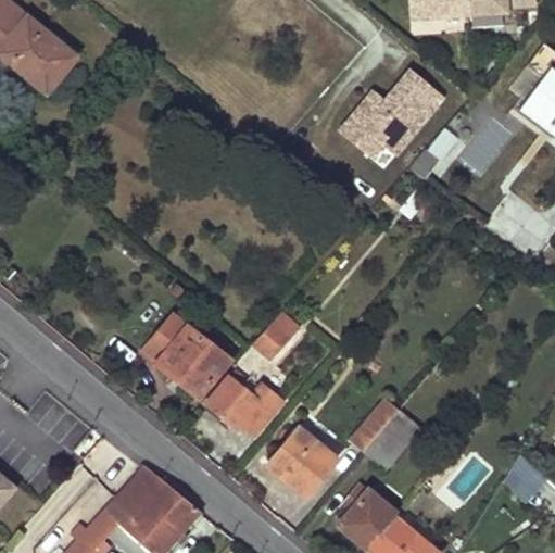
[(0,0),(0,59),(8,65),(11,61),(46,89),(75,54),(26,15),(24,19),(12,9),(15,5),(7,0),(0,0)]
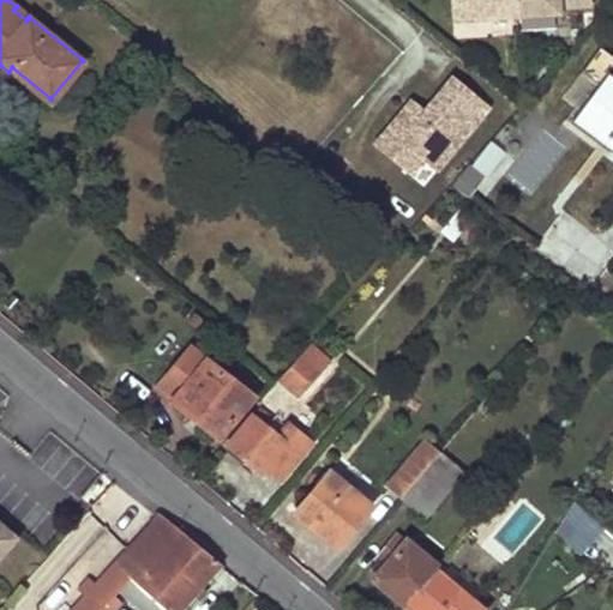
[(469,0),(470,6),(450,7),(452,41),(516,38),(514,0),(469,0)]
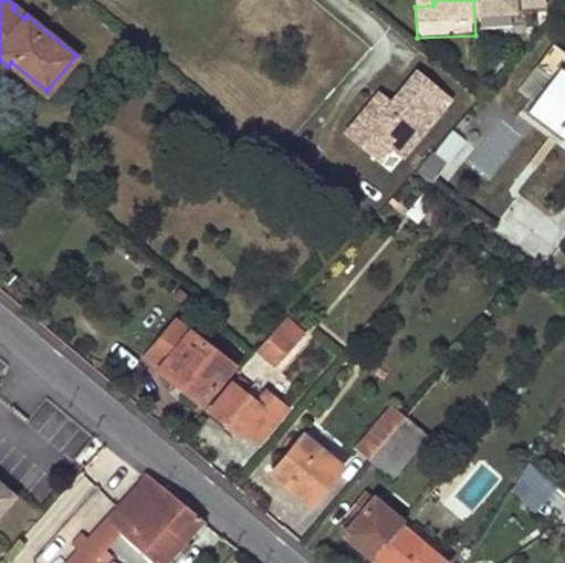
[(473,0),(475,35),(516,33),(513,0),(473,0)]
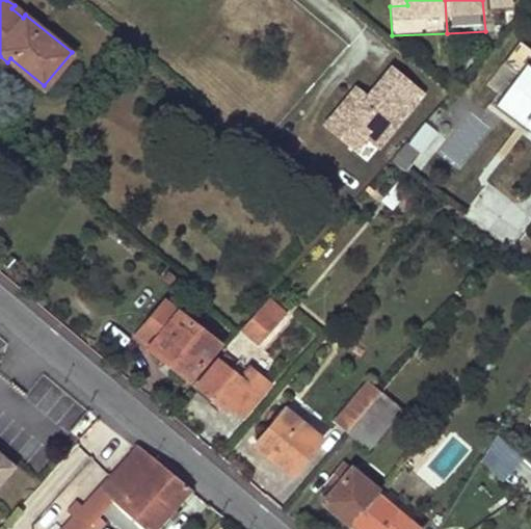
[(25,15),(15,5),(11,8),(23,18),(25,15)]
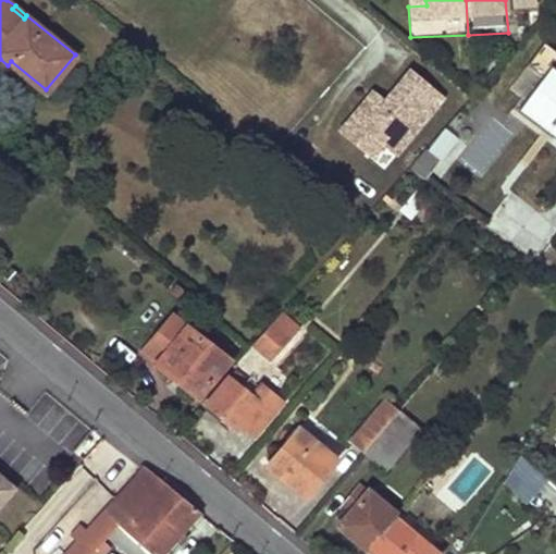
[(555,56),(555,48),(544,39),(527,62),(543,74),(517,108),(555,136),(555,65),(552,62),(555,56)]
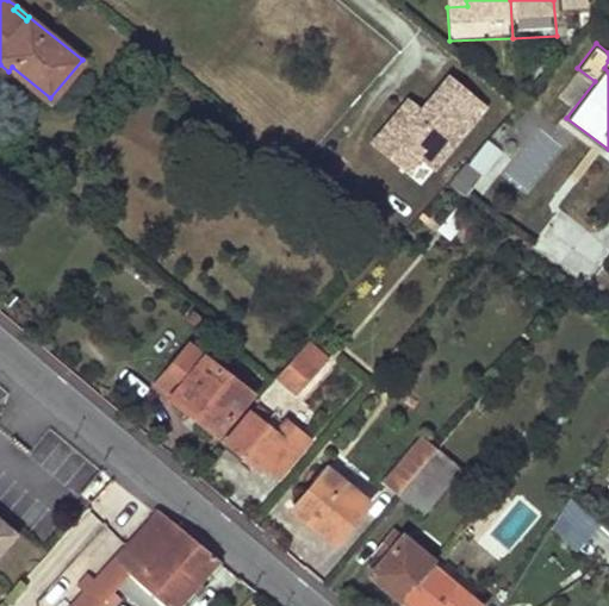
[(486,102),(449,73),(422,106),(398,136),(385,125),(372,141),(406,169),(418,155),(433,167),(486,102)]
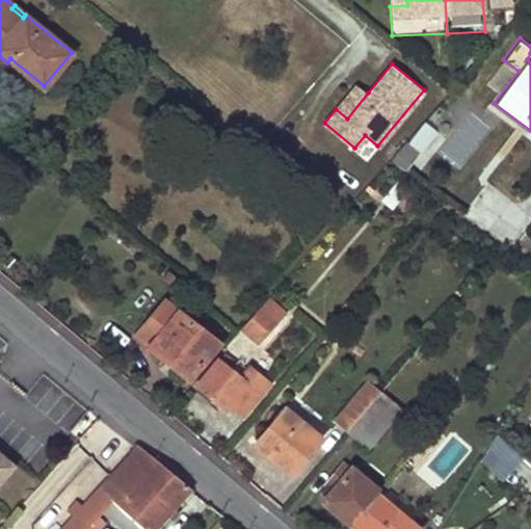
[(347,118),(368,93),(356,83),(336,109),(347,118)]
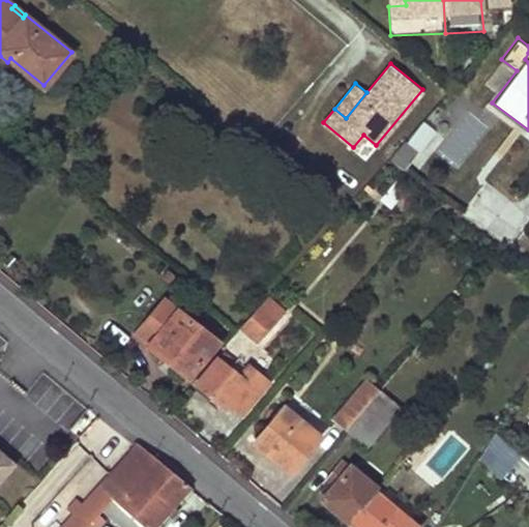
[(179,104),(173,112),(186,122),(193,114),(179,104)]
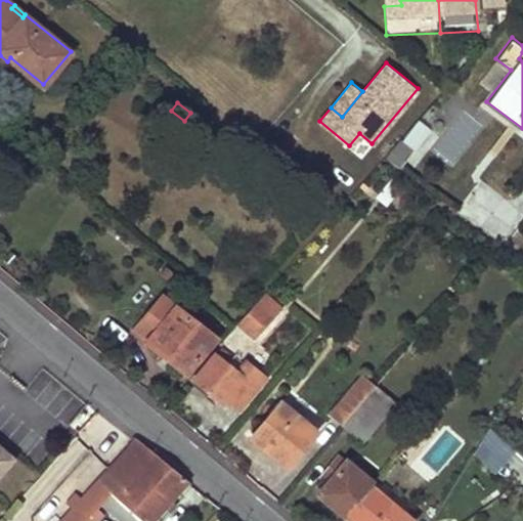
[(404,157),(393,149),(387,158),(397,166),(404,157)]
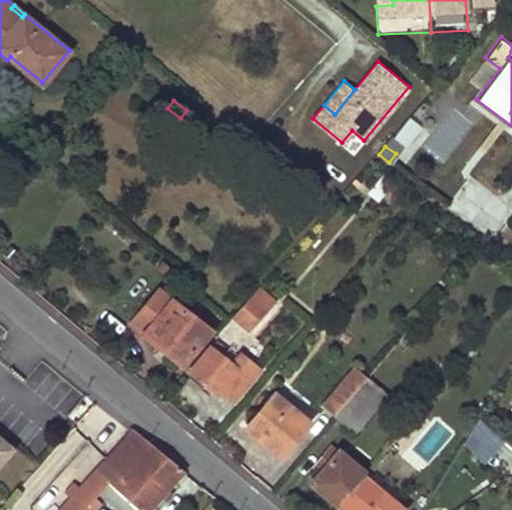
[(248,330),(274,301),(258,287),(232,316),(248,330)]
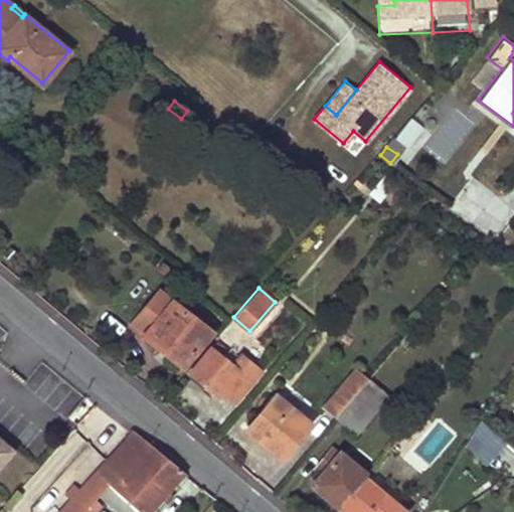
[(146,332),(144,334),(184,365),(212,331),(160,290),(133,322),(146,332)]
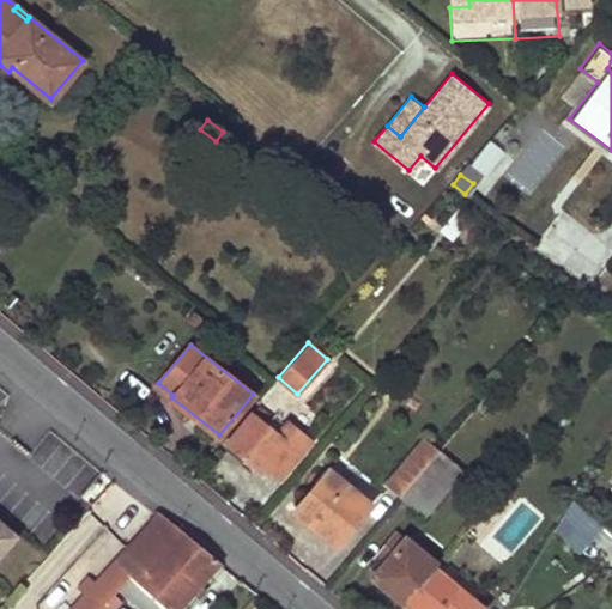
[(252,412),(262,420),(268,412),(258,403),(252,412)]
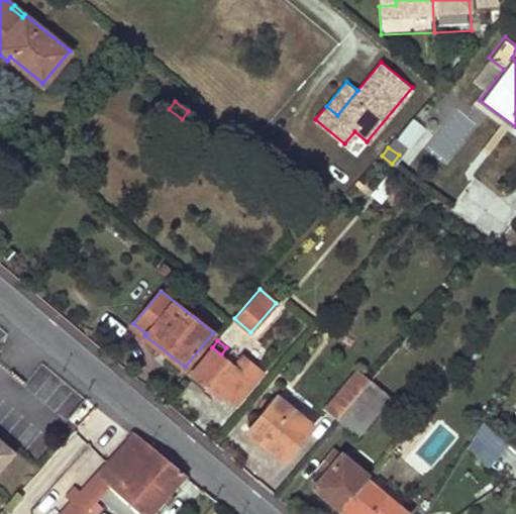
[(237,401),(253,380),(262,369),(248,360),(240,370),(234,365),(221,354),(212,347),(192,374),(208,386),(211,382),(224,392),(237,401)]
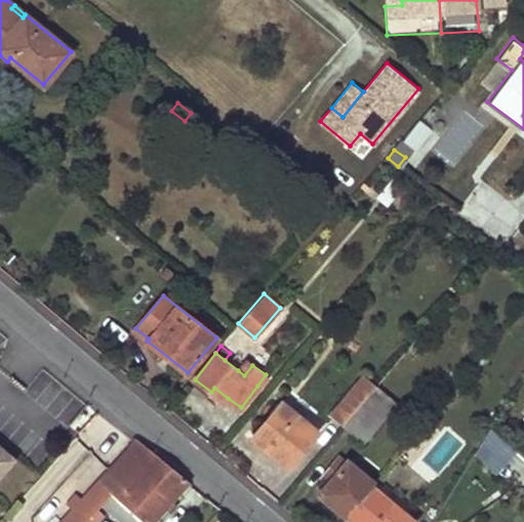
[(238,370),(244,375),(252,365),(246,360),(238,370)]
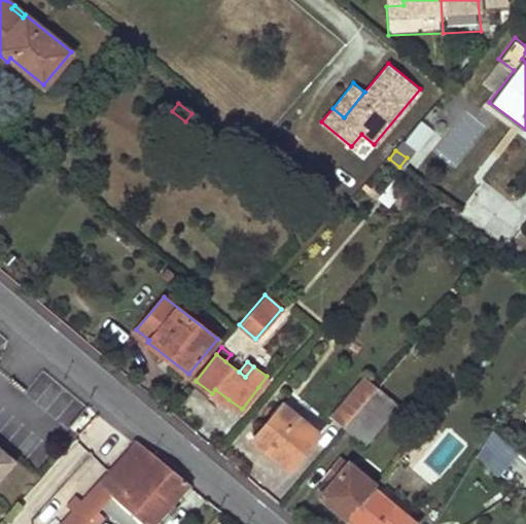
[(343,399),(356,411),(377,386),(363,375),(343,399)]
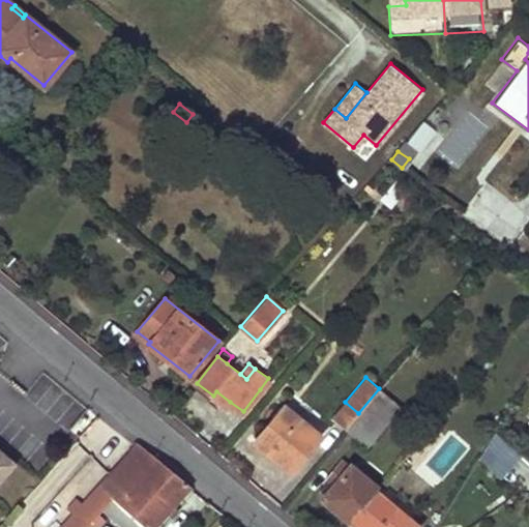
[(365,444),(399,405),(379,388),(358,413),(346,428),(365,444)]
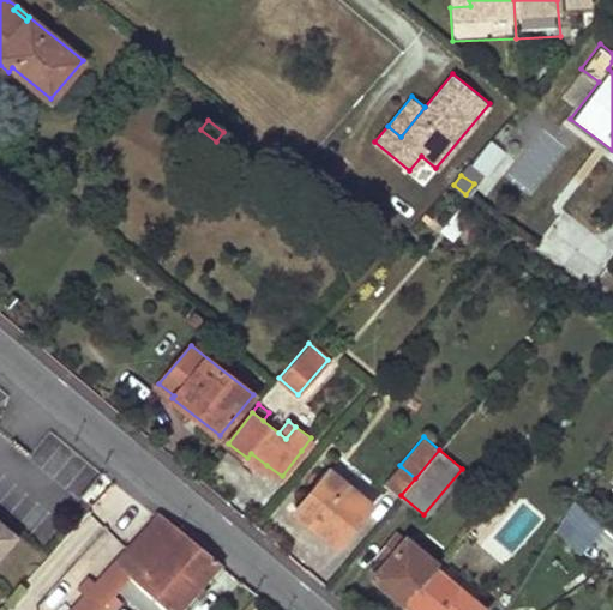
[(247,458),(263,470),(266,465),(251,453),(247,458)]
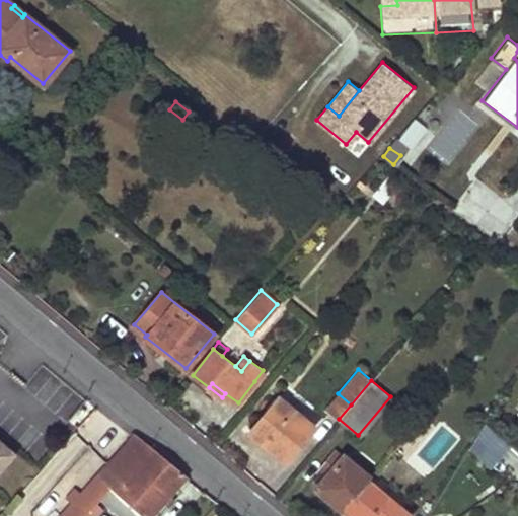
[(339,419),(351,404),(338,393),(325,408),(339,419)]
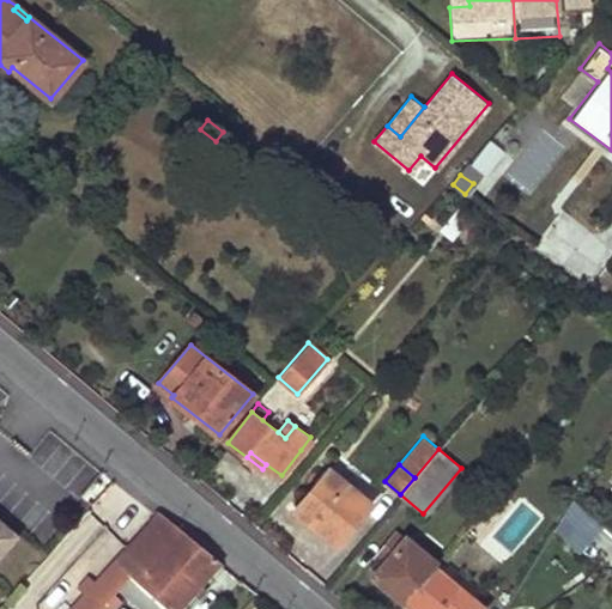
[(327,468),(294,510),(323,535),(328,529),(340,540),(370,504),(327,468)]
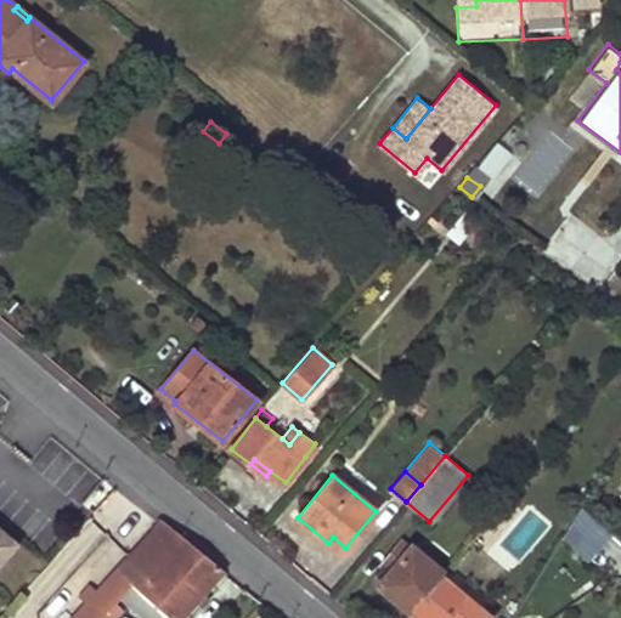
[(68,617),(96,617),(97,617),(100,617),(118,595),(129,582),(165,614),(169,617),(180,617),(224,570),(162,517),(96,589),(89,582),(79,593),(86,600),(68,617)]
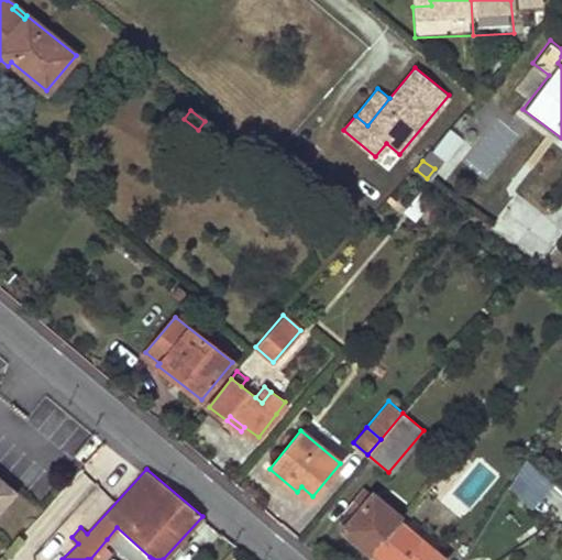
[(546,484),(542,481),(530,493),(535,496),(546,484)]
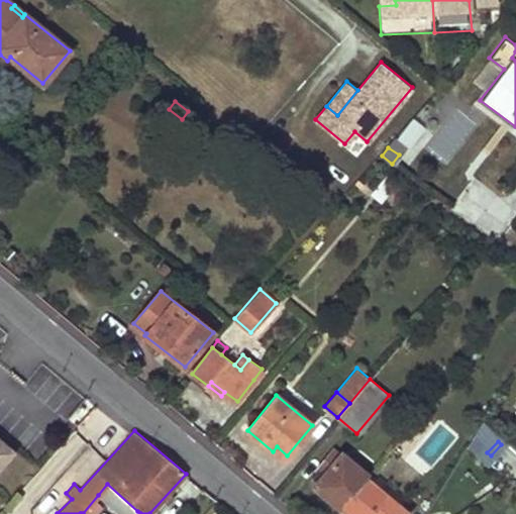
[(0,456),(3,459),(9,451),(1,443),(0,444),(0,456)]
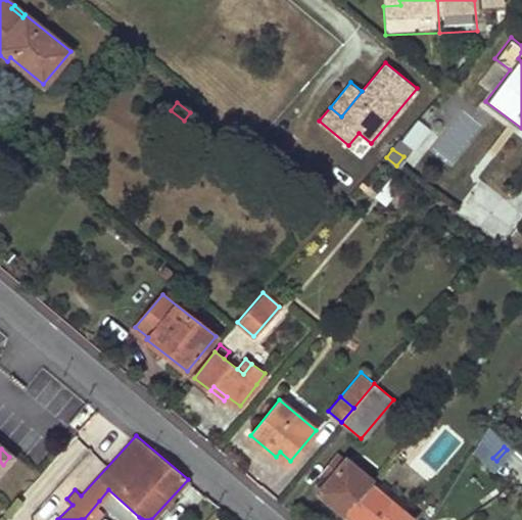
[(519,460),(507,450),(496,461),(508,471),(519,460)]
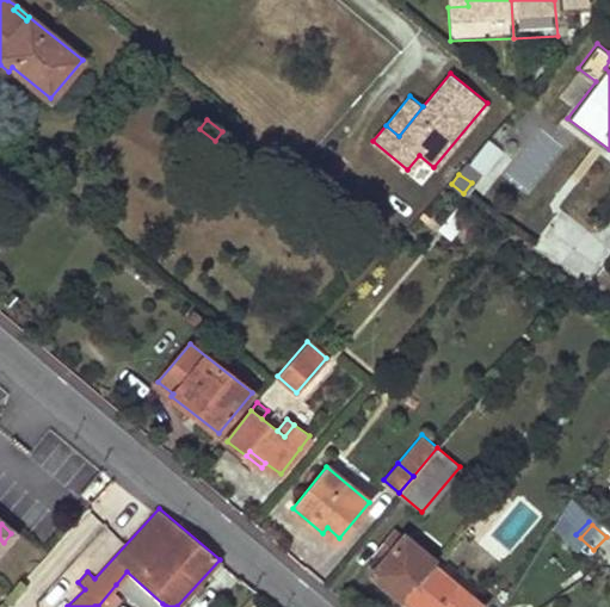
[(339,538),(327,527),(322,533),(334,543),(339,538)]
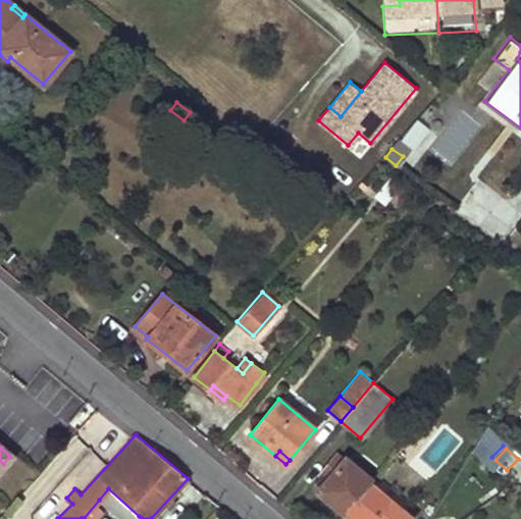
[(369,482),(371,480),(335,451),(317,472),(325,479),(317,489),(344,512),(369,482)]
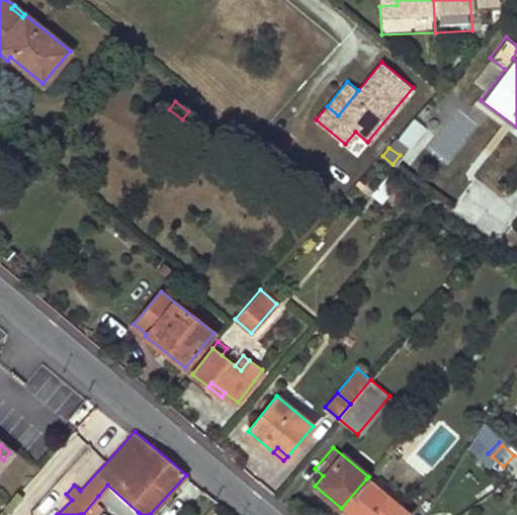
[(350,514),(369,514),(386,495),(366,479),(341,508),(350,514)]
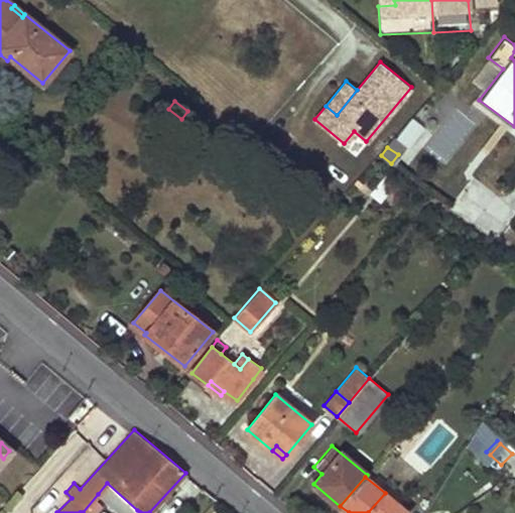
[(107,483),(98,494),(119,512),(134,512),(137,510),(107,483)]
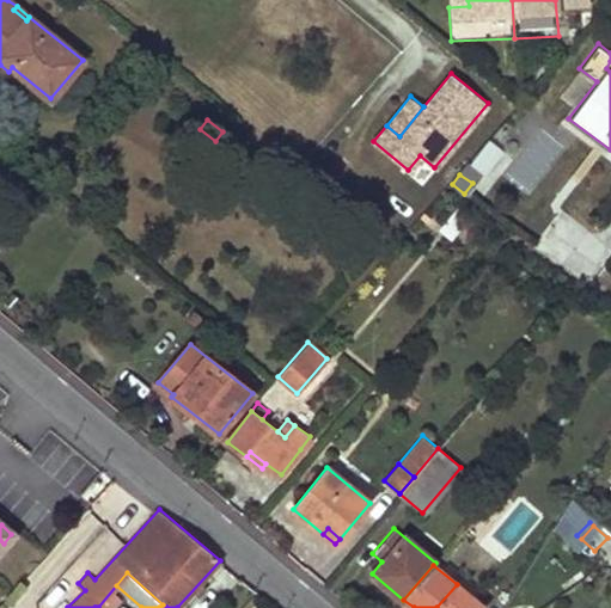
[(445,607),(482,607),(490,600),(469,582),(445,607)]
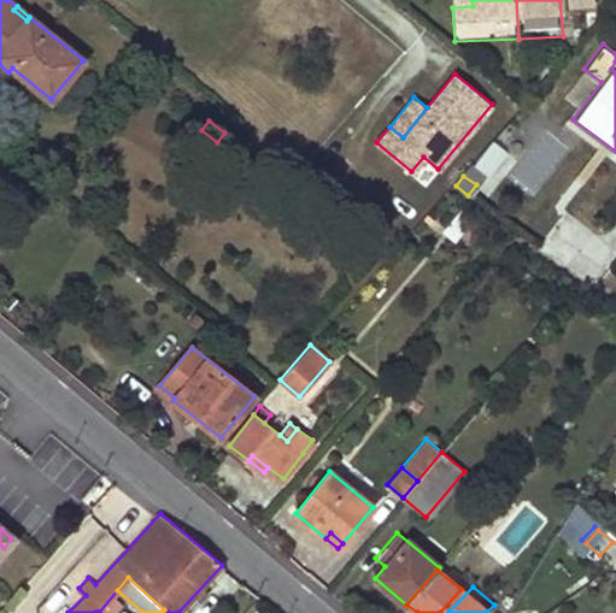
[(520,609),(524,603),(517,600),(512,606),(520,609)]
